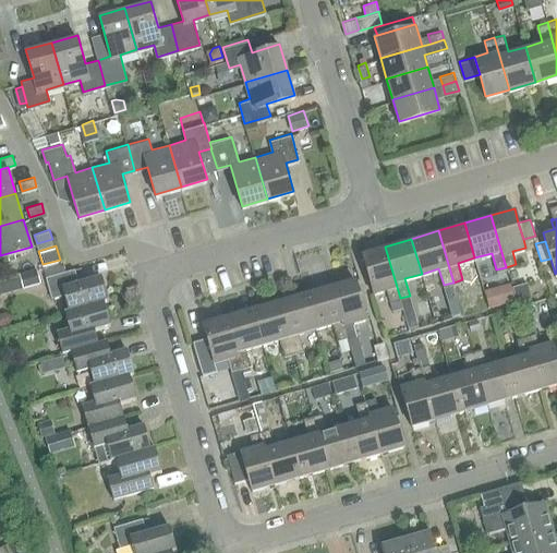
[(390,301),(400,298),(385,247),(362,253),(373,292),(387,288),(390,301)]
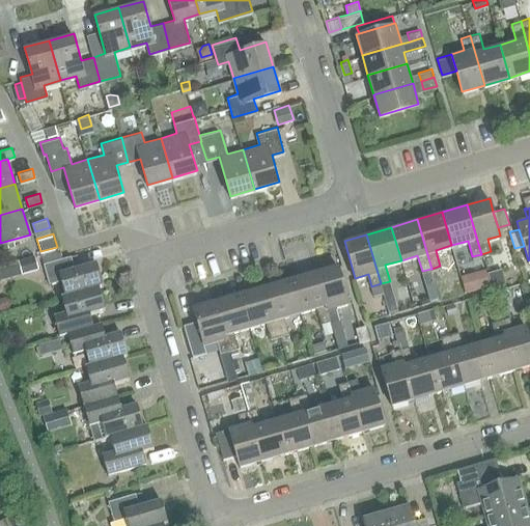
[(38,267),(34,253),(0,263),(0,277),(0,278),(38,267)]
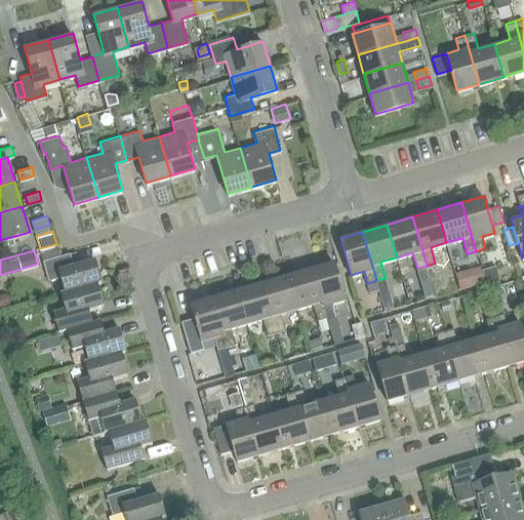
[(61,276),(65,290),(97,281),(97,282),(102,280),(94,257),(74,264),(70,251),(43,258),(48,279),(61,276)]
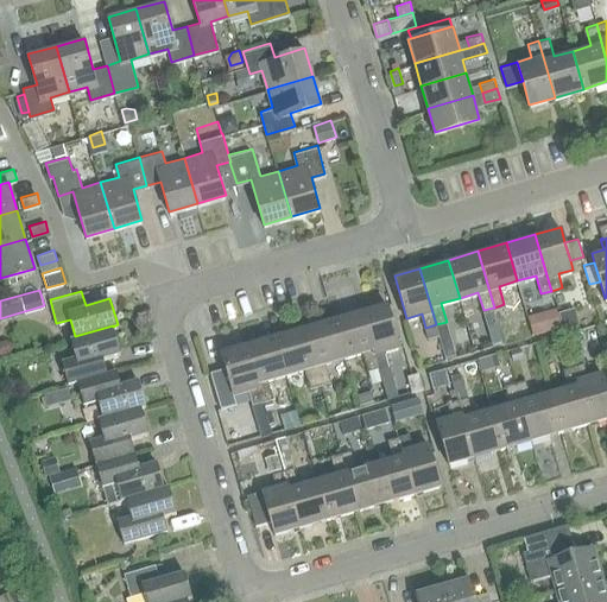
[(389,363),(385,349),(399,344),(386,302),(361,310),(378,366),(383,381),(383,382),(393,379),(389,363)]
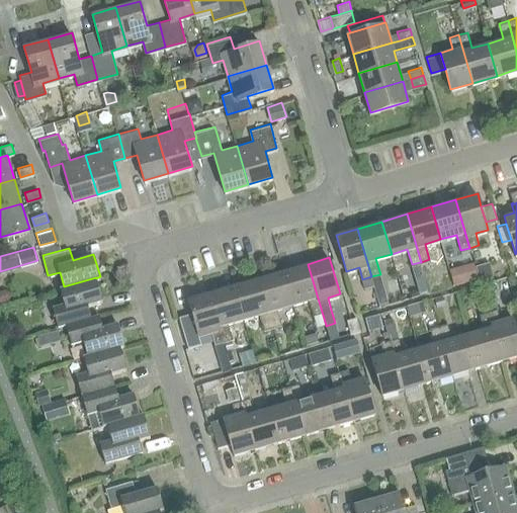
[(458,265),(448,268),(452,282),(452,283),(462,280),(478,276),(477,275),(472,261),(458,265)]
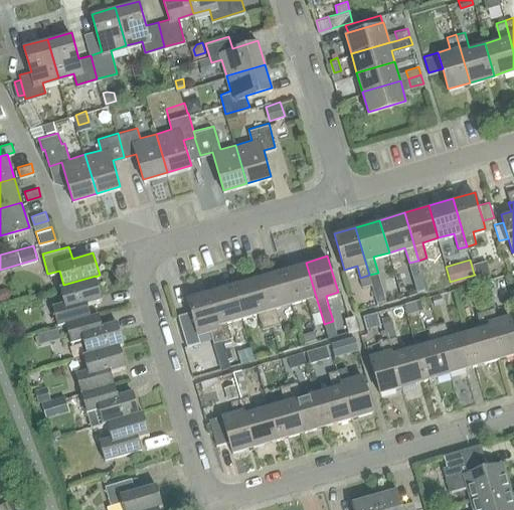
[(417,261),(409,263),(411,271),(419,269),(417,261)]
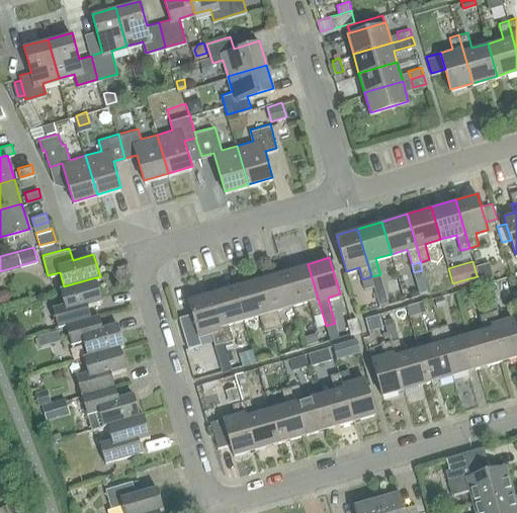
[(308,264),(283,271),(292,304),(309,298),(313,315),(322,312),(308,264)]
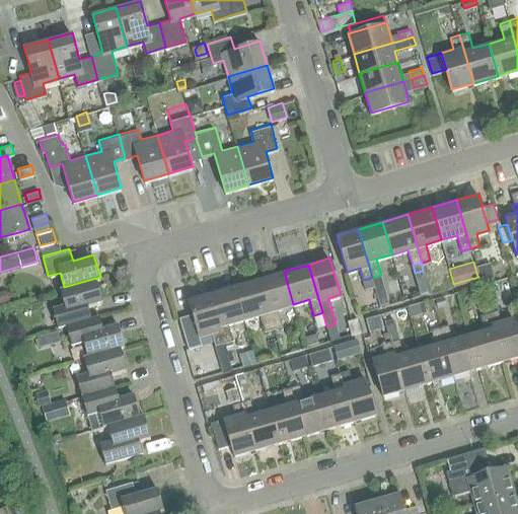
[(284,272),(260,279),(273,326),(282,324),(278,308),(293,304),(284,272)]
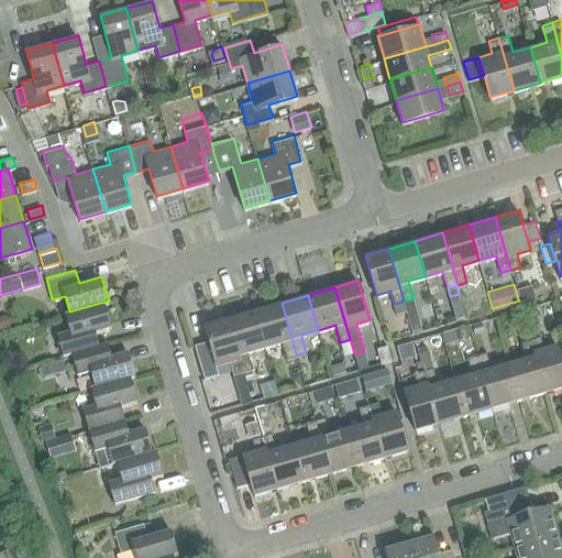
[(414,298),(404,301),(408,316),(418,314),(414,298)]
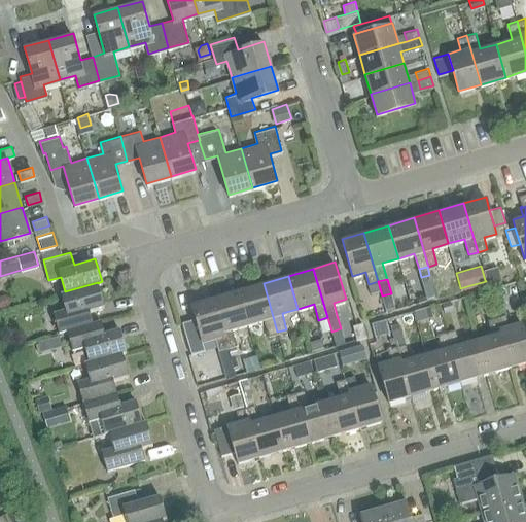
[(67,329),(86,323),(82,311),(104,305),(98,283),(98,282),(65,291),(61,292),(65,308),(54,311),(59,332),(67,329)]
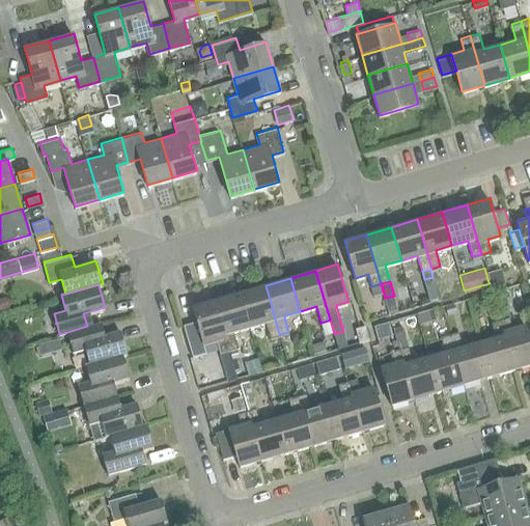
[(266,285),(240,293),(250,326),(266,321),(271,337),(279,334),(266,285)]
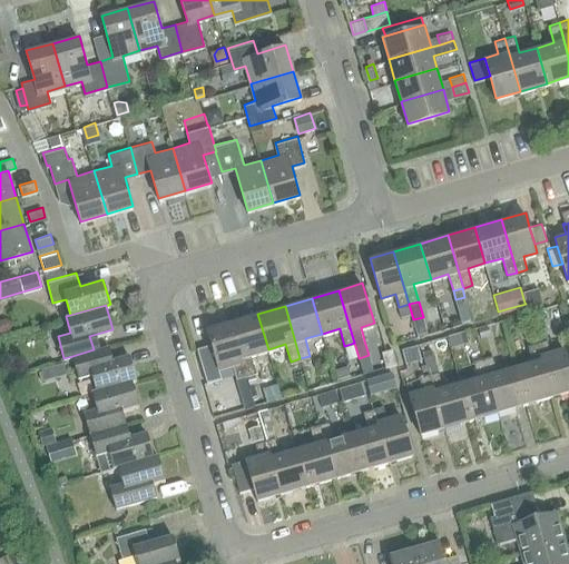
[(517,315),(521,329),(531,326),(527,313),(517,315)]
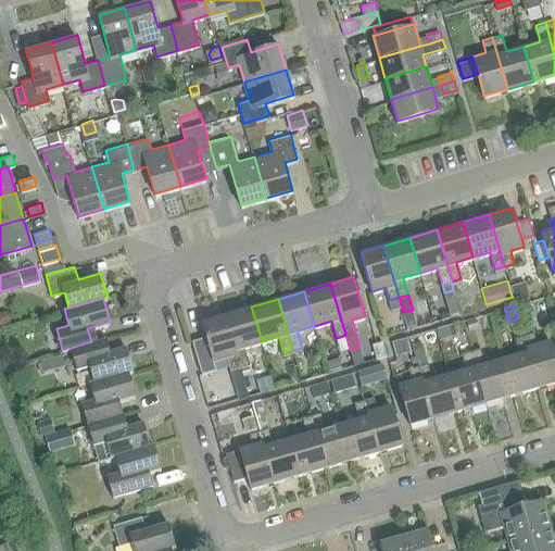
[(251,307),(225,314),(240,366),(250,363),(244,346),(262,341),(251,307)]
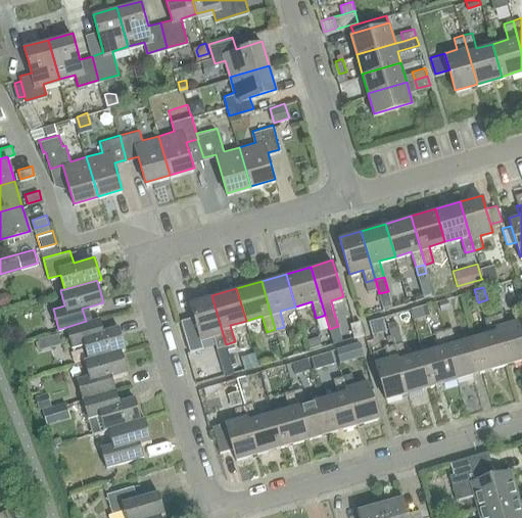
[(0,302),(1,303),(9,301),(11,296),(9,291),(5,289),(0,290),(0,302)]
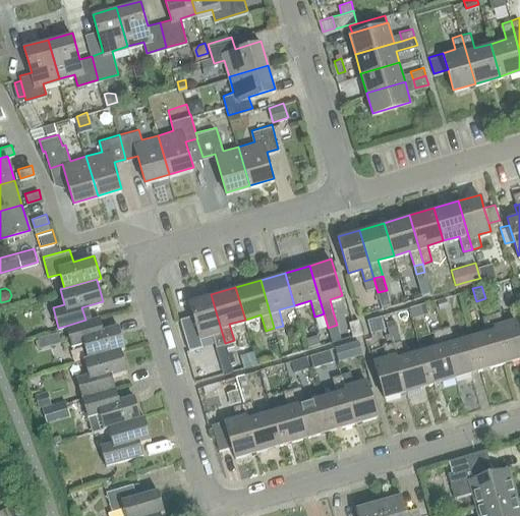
[(216,345),(225,343),(211,294),(189,300),(199,337),(213,333),(216,345)]
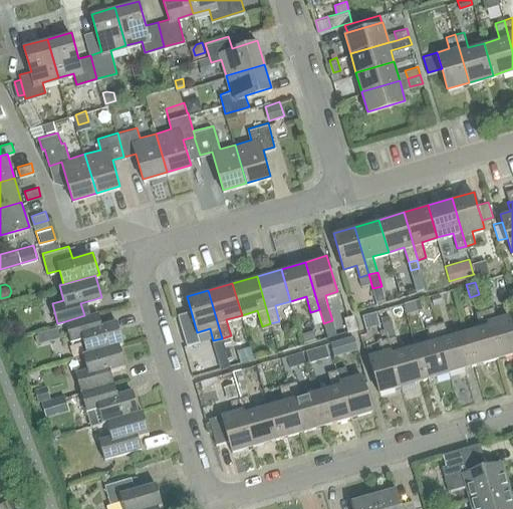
[(432,295),(434,302),(443,299),(441,293),(432,295)]
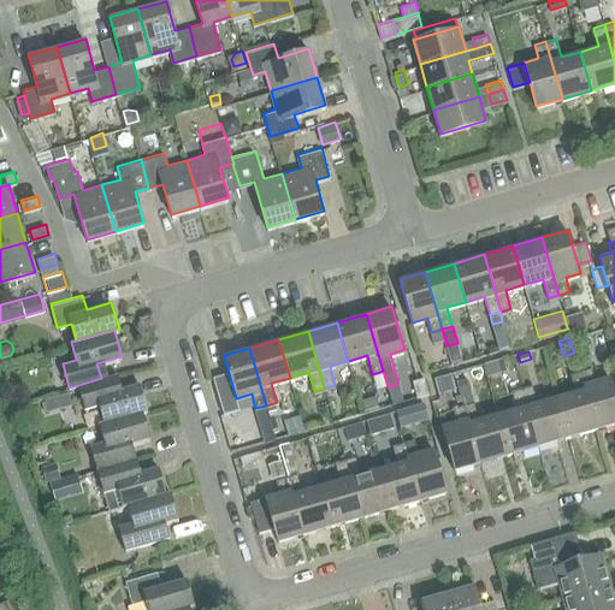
[(589,354),(578,357),(581,368),(591,366),(592,366),(589,354)]
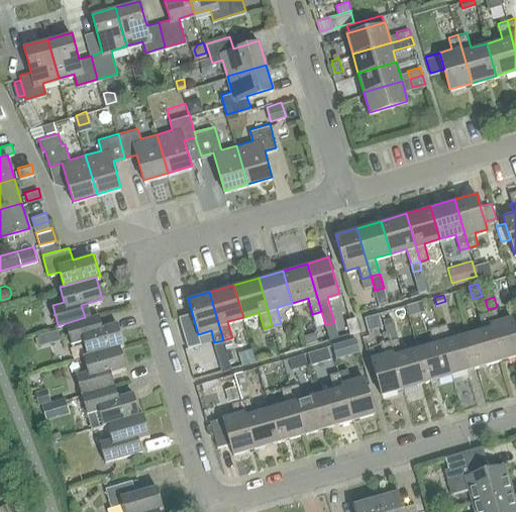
[(406,303),(409,313),(425,309),(422,298),(406,303)]
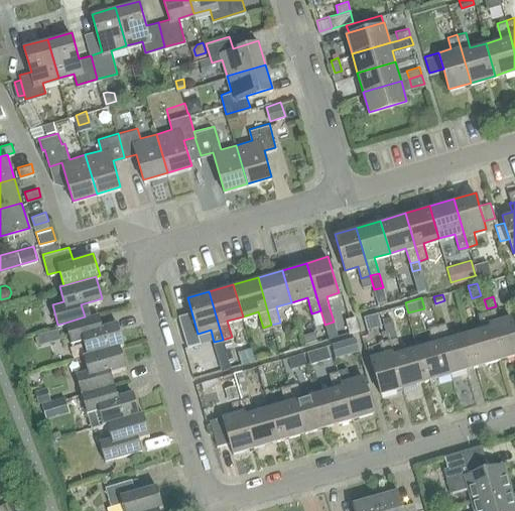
[(500,357),(514,352),(514,330),(510,314),(498,318),(495,306),(487,308),(486,309),(500,357)]
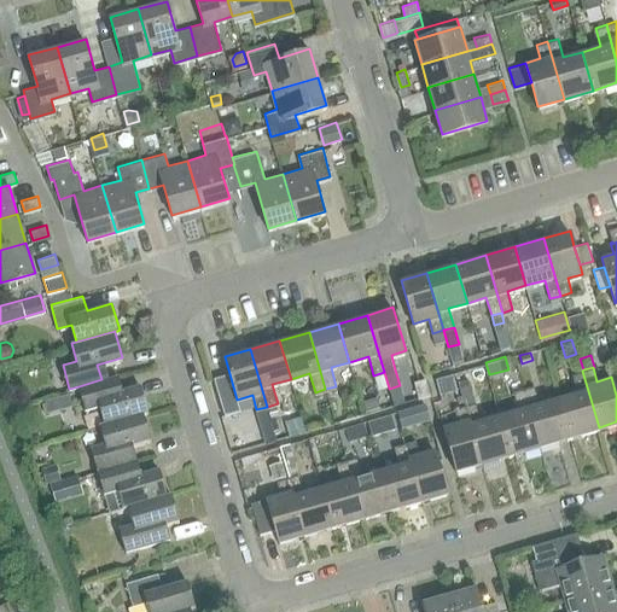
[(458,386),(453,371),(435,376),(440,391),(458,386)]
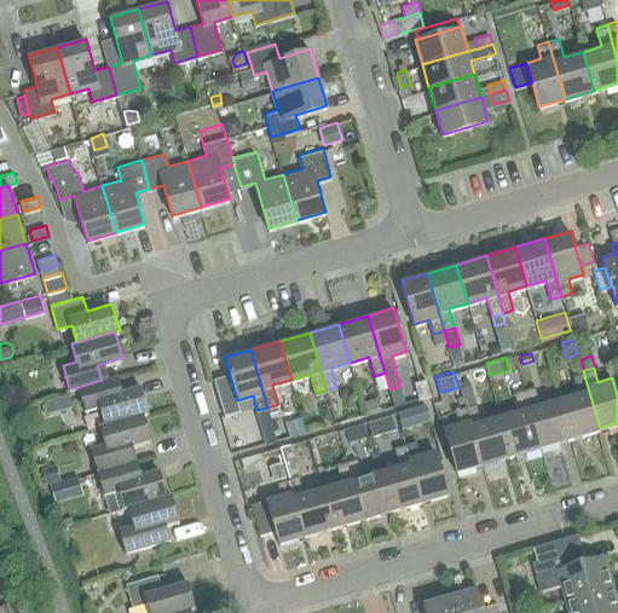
[(578,393),(559,398),(570,437),(600,428),(583,371),(572,374),(578,393)]
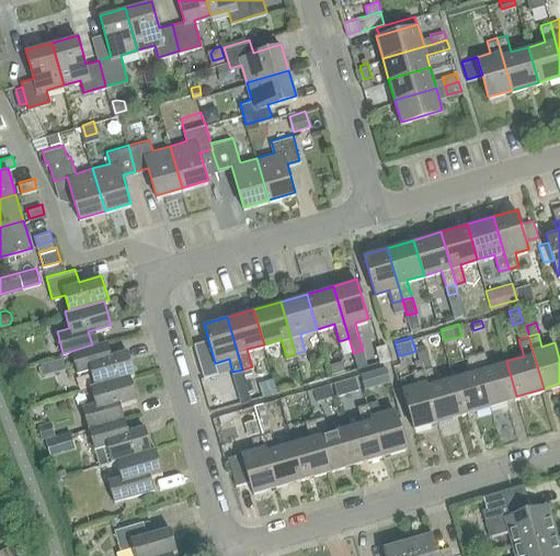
[(92,344),(71,351),(77,372),(90,369),(94,384),(129,374),(130,375),(134,374),(127,349),(104,355),(100,342),(99,342),(92,344)]
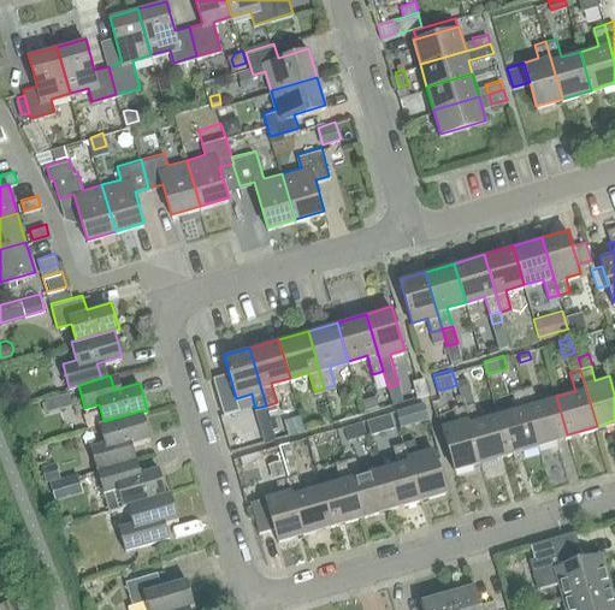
[(417,395),(429,391),(424,375),(413,378),(417,395)]
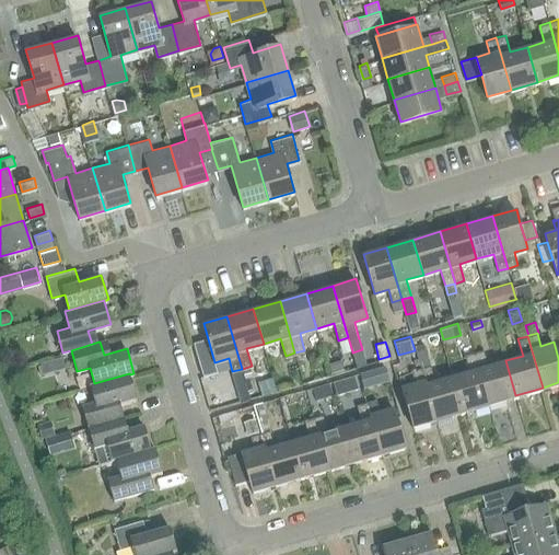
[(424,343),(415,346),(421,367),(430,363),(424,343)]
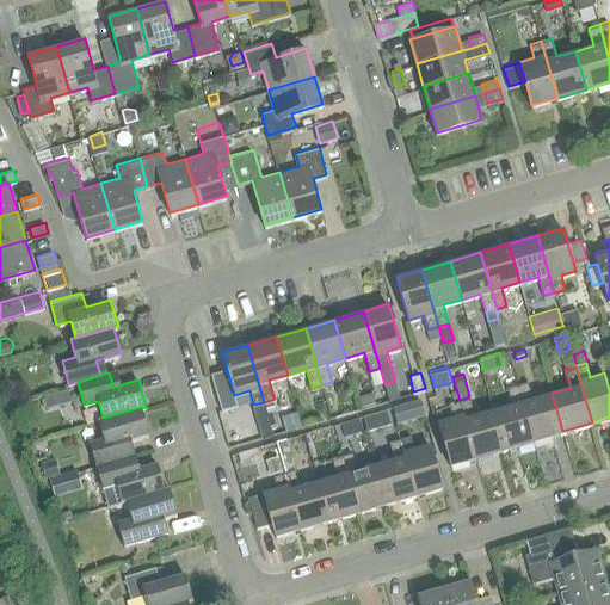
[(528,380),(517,383),(534,439),(562,431),(552,393),(534,399),(528,380)]
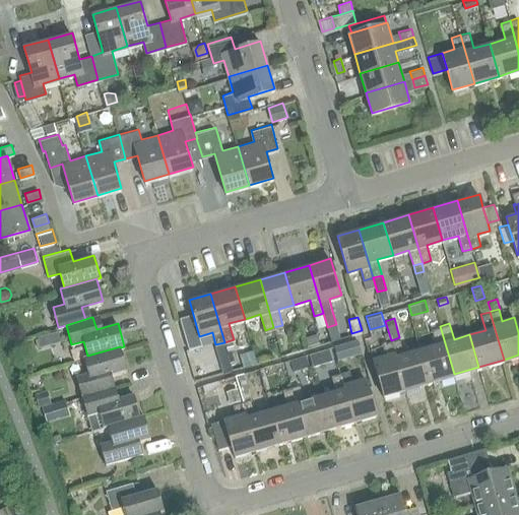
[(436,344),(420,348),(430,382),(454,374),(440,326),(432,328),(436,344)]
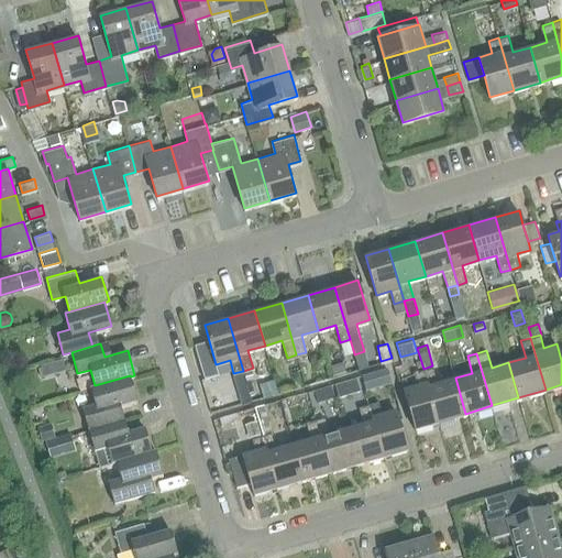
[(330,364),(333,374),(346,370),(343,360),(330,364)]
